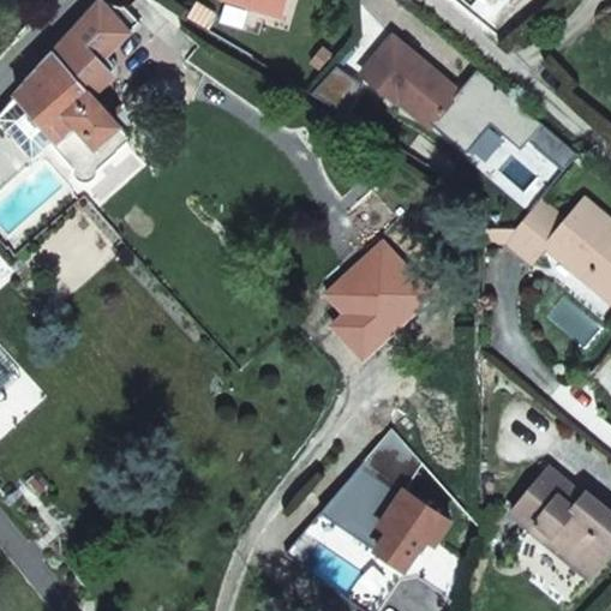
[(139,21),(119,0),(96,0),(52,48),(0,108),(0,119),(35,157),(52,143),(75,169),(76,173),(78,174),(82,177),(85,178),(89,178),(93,177),(95,174),(96,173),(97,169),(99,166),(131,136),(91,91),(109,75),(111,72),(112,70),(112,65),(112,63),(103,53),(139,21)]
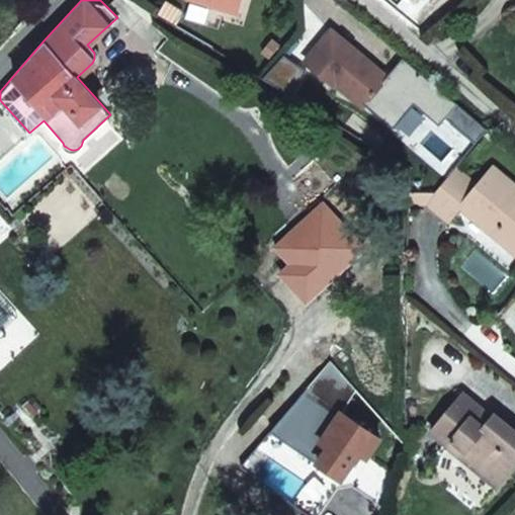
[(202,0),(235,9),(238,0),(202,0)]
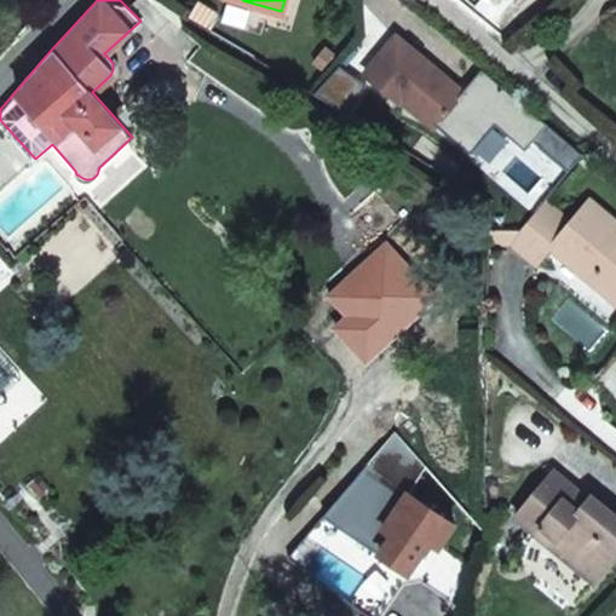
[(363,70),(398,101),(402,95),(468,151),(494,120),(460,92),(462,88),(396,33),(363,70)]
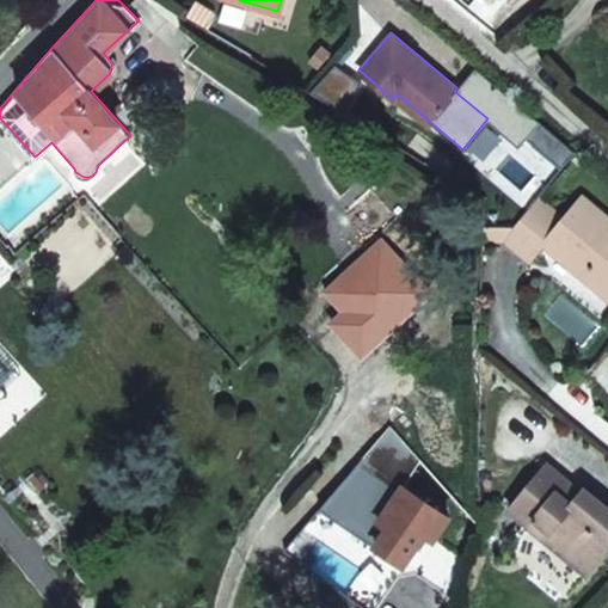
[(309,60),(320,67),(331,53),(321,44),(309,60)]
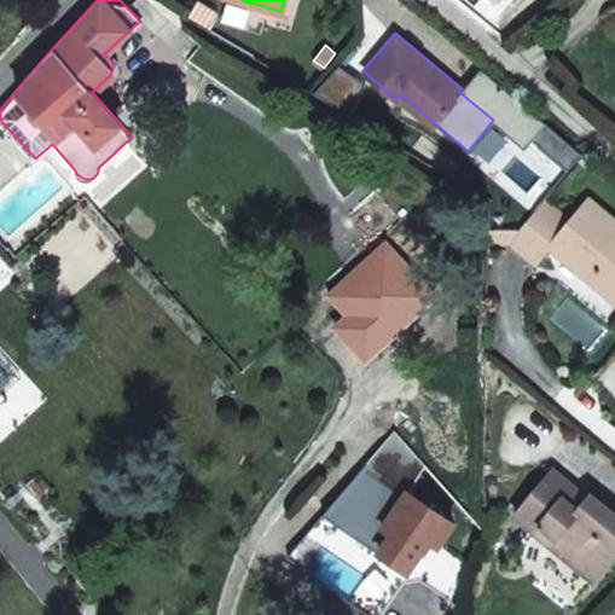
[(317,77),(324,68),(313,61),(307,69),(317,77)]
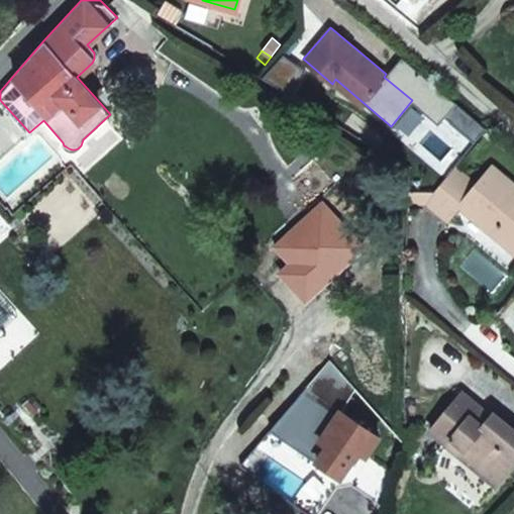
[(0,158),(29,132),(0,100),(0,158)]
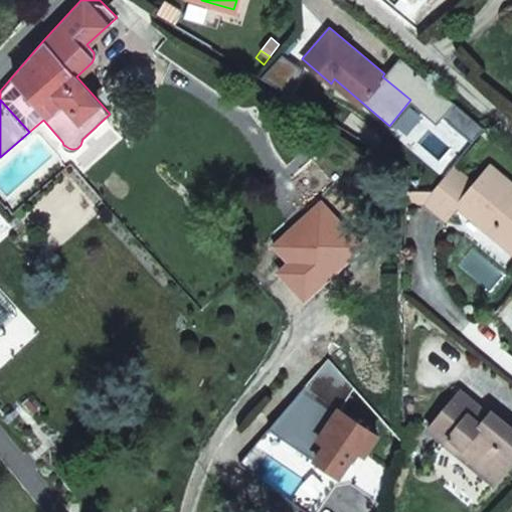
[(474,183),(452,165),(432,190),(423,199),(446,218),(458,204),(485,227),(494,227),(511,241),(511,182),(490,164),(474,183)]
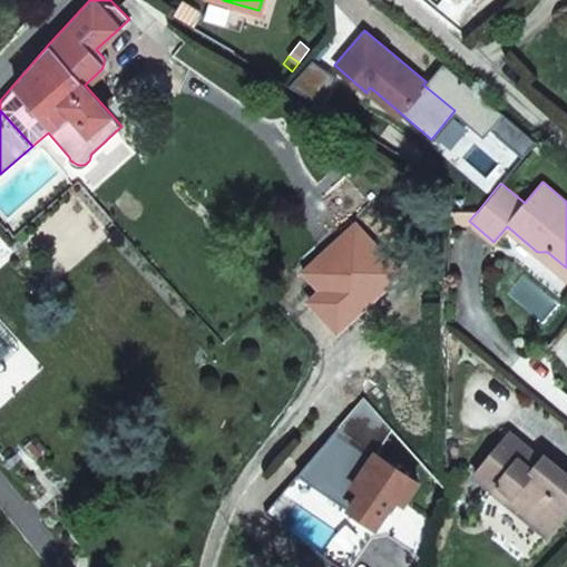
[(469,221),(478,211),(451,211),(451,222),(469,221)]
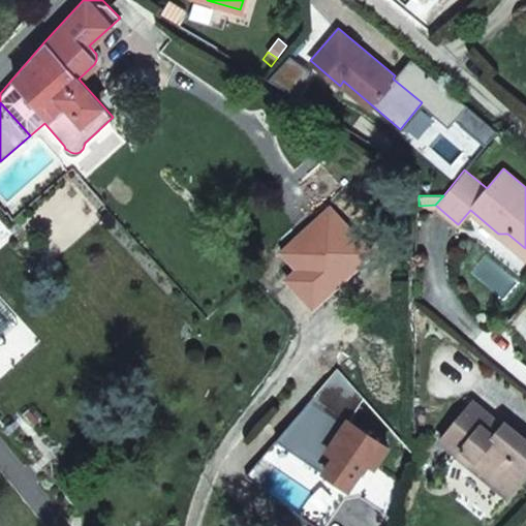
[(474,458),(469,464),(506,496),(525,472),(525,439),(504,422),(502,424),(493,435),(485,428),(494,418),(473,400),(439,439),(457,455),(463,447),(474,458)]
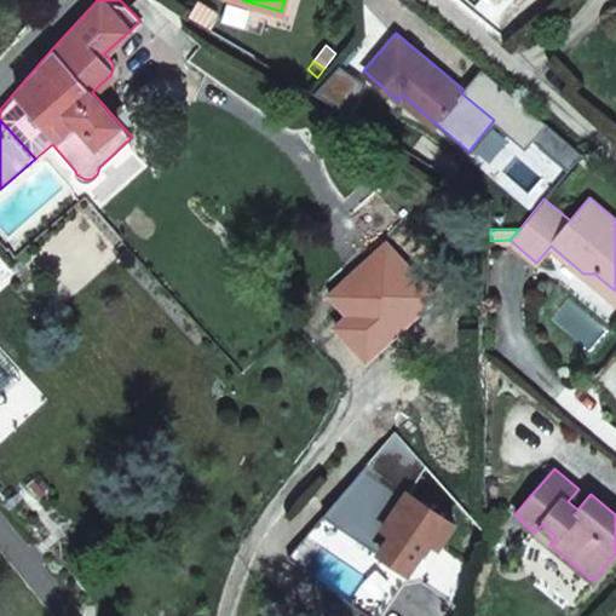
[(577,510),(588,496),(579,489),(568,501),(577,510)]
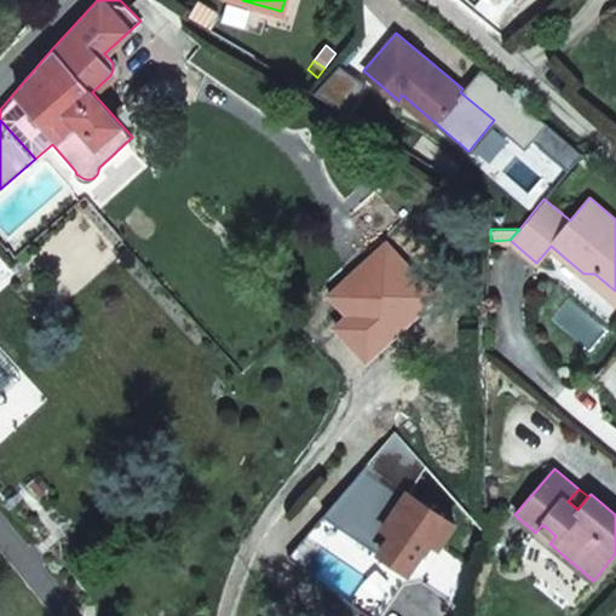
[(453,522),(407,490),(381,525),(391,533),(368,568),(395,586),(429,539),(437,545),(453,522)]
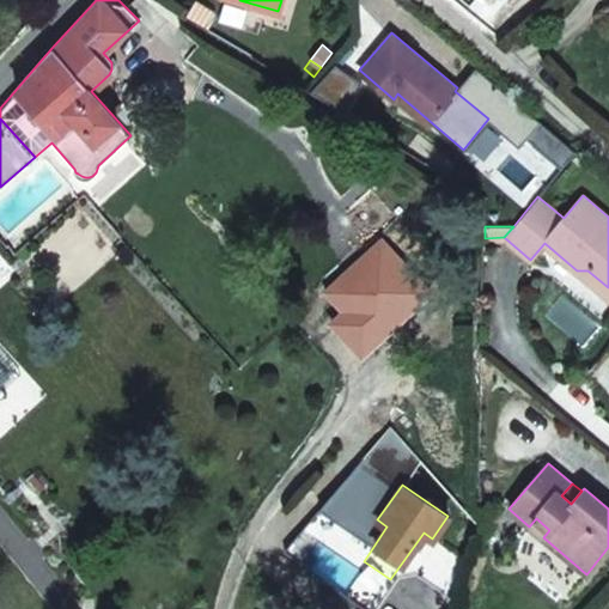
[(529,527),(543,537),(549,530),(536,518),(529,527)]
